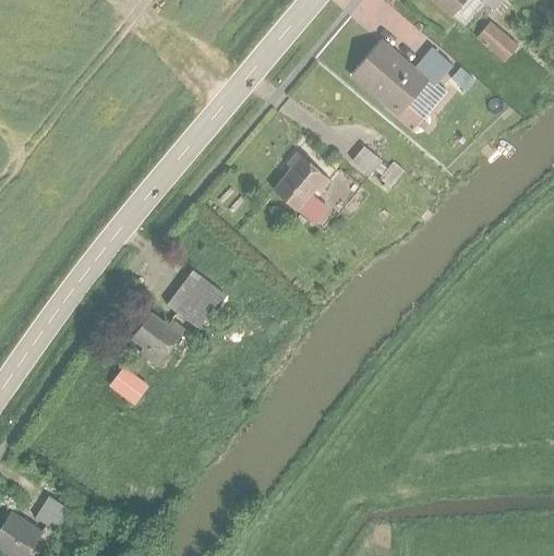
[(469,0),(434,0),(455,16),(469,0)]
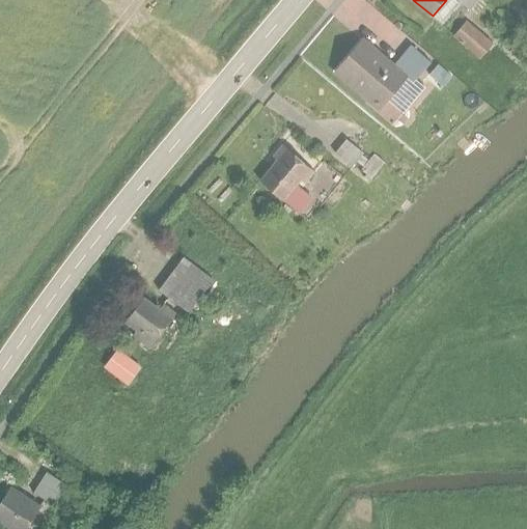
[(458,0),(471,10),(479,0),(458,0)]
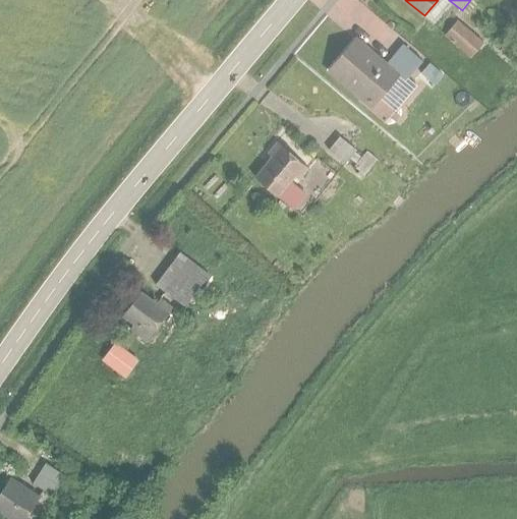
[(457,19),(443,37),(471,60),(485,43),(457,19)]
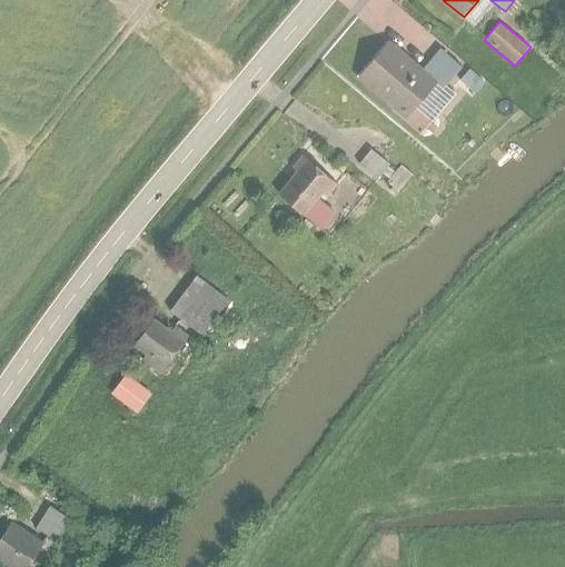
[(436,82),(387,41),(357,77),(405,118),(436,82)]
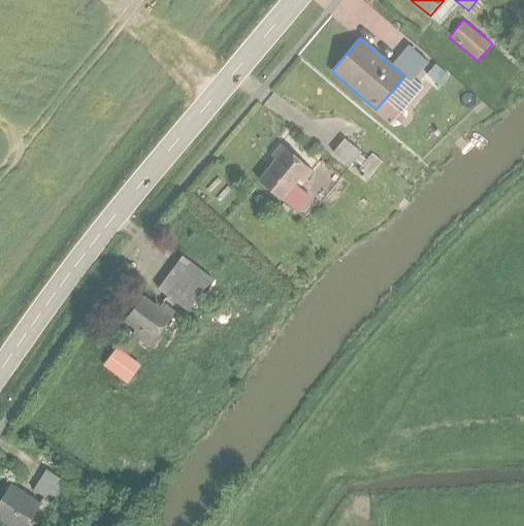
[(345,137),(332,152),(351,166),(363,152),(345,137)]
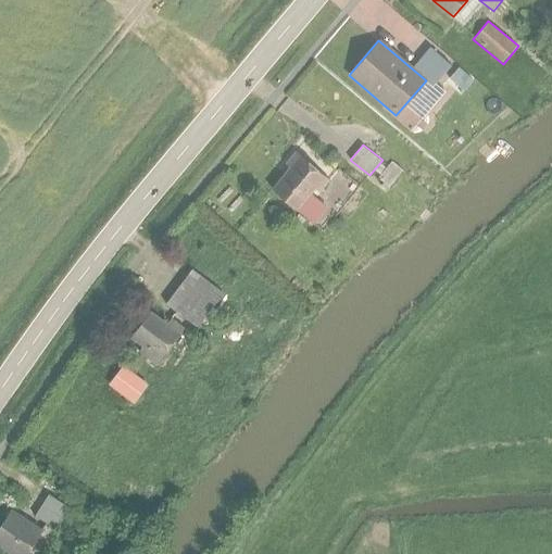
[(330,177),(293,151),(284,165),(288,168),(272,191),(297,209),(310,189),(317,196),(330,177)]
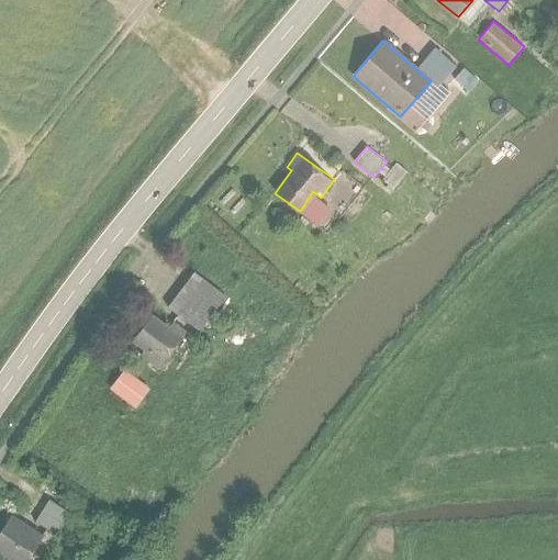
[(394,189),(406,171),(393,163),(381,180),(394,189)]
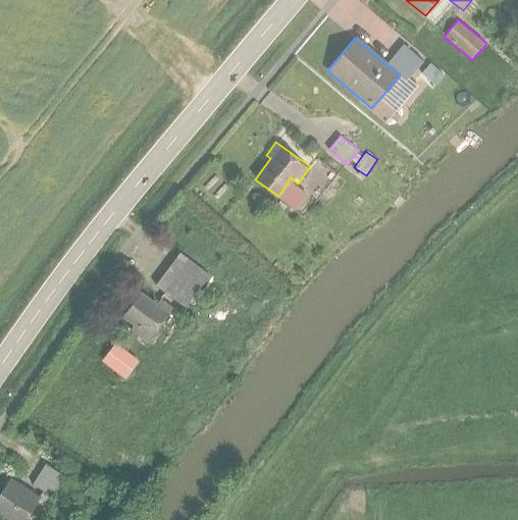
[(204,275),(176,256),(152,289),(162,297),(175,306),(178,309),(204,275)]
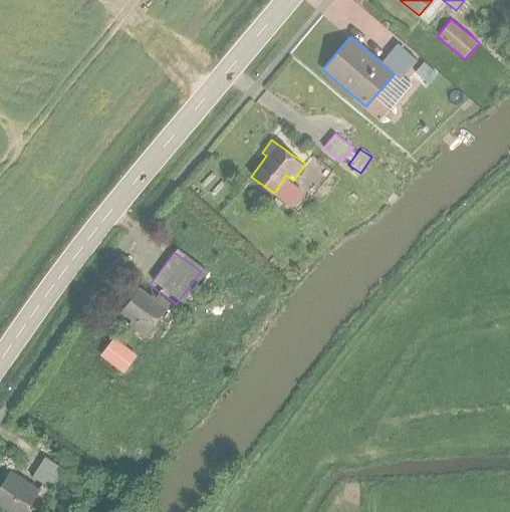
[(145,339),(173,301),(160,292),(155,298),(139,287),(119,312),(132,321),(128,327),(145,339)]
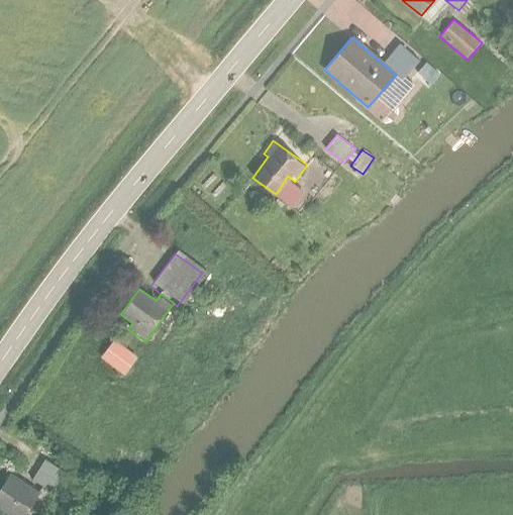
[(126,376),(139,355),(114,338),(100,357),(126,376)]
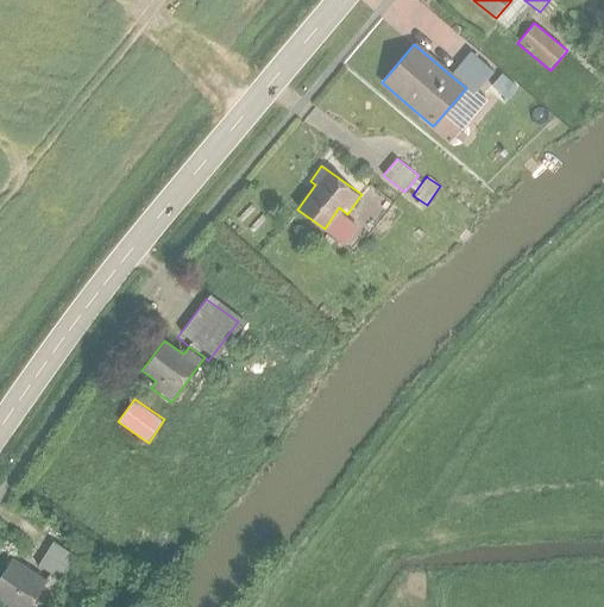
[(49,542),(38,568),(62,579),(74,552),(49,542)]
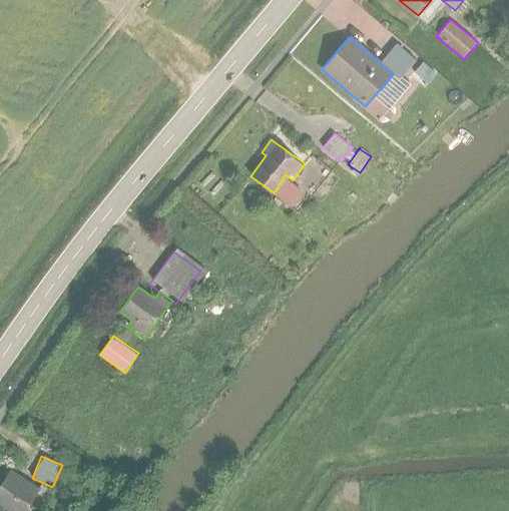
[(28,510),(42,489),(12,471),(0,490),(0,505),(8,510),(28,510)]
